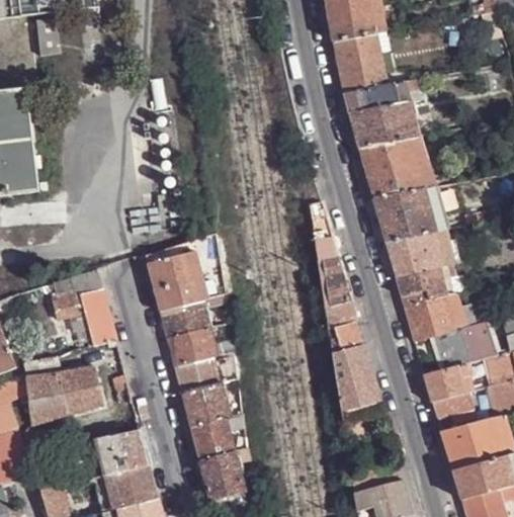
[(0,17),(26,15),(95,6),(94,0),(0,0),(0,17)]
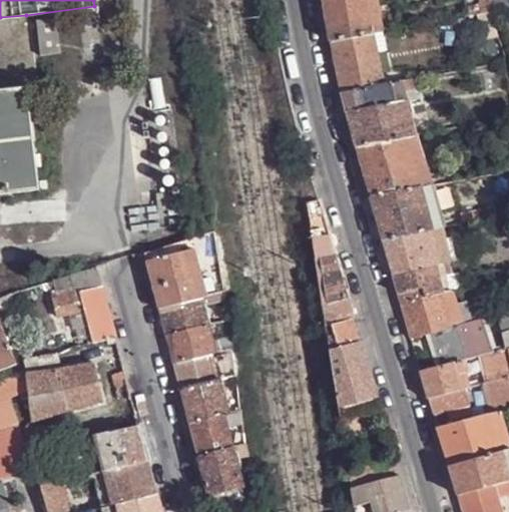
[(321,0),(328,41),(370,33),(364,0),(321,0)]
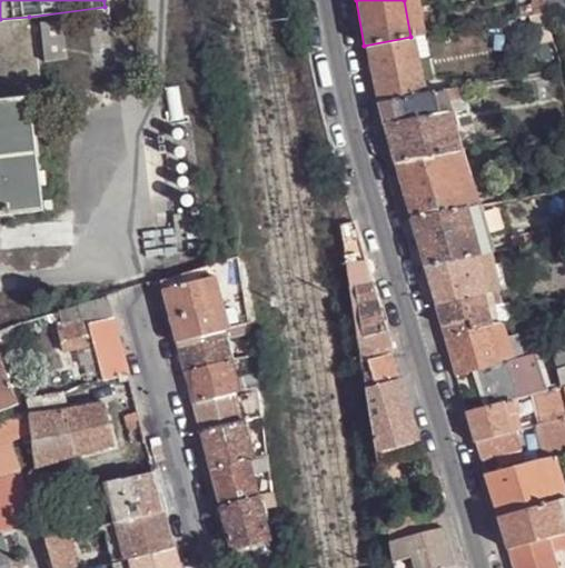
[(422,35),(415,0),(404,0),(410,37),(422,35)]
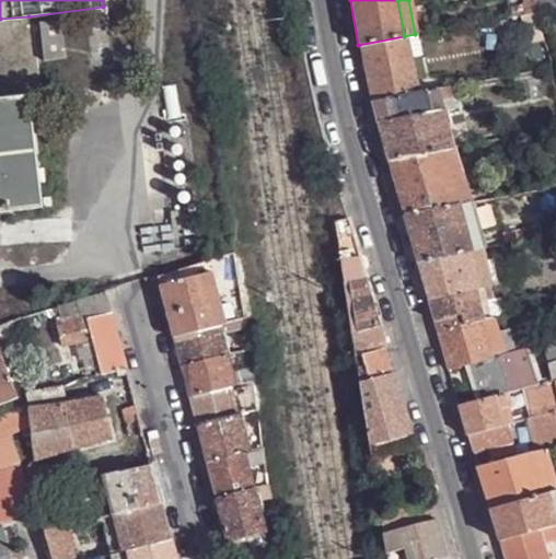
[(520,0),(522,4),(523,14),(528,13),(534,12),(532,0),(520,0)]
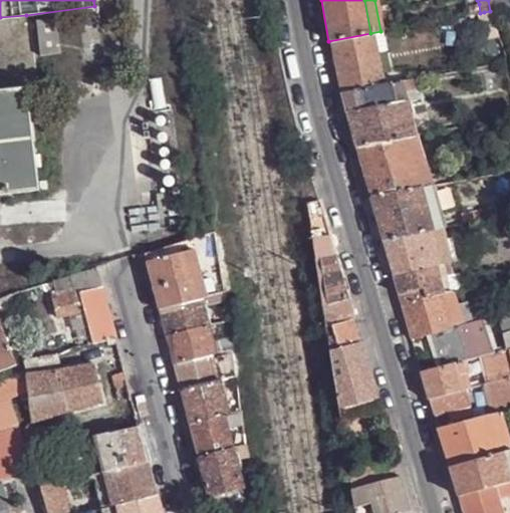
[(507,8),(505,0),(488,0),(490,11),(507,8)]
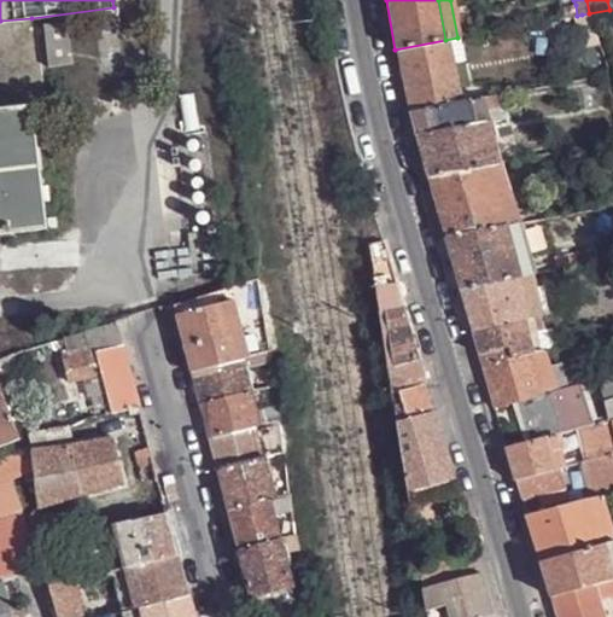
[(577,16),(576,5),(559,9),(560,18),(577,16)]
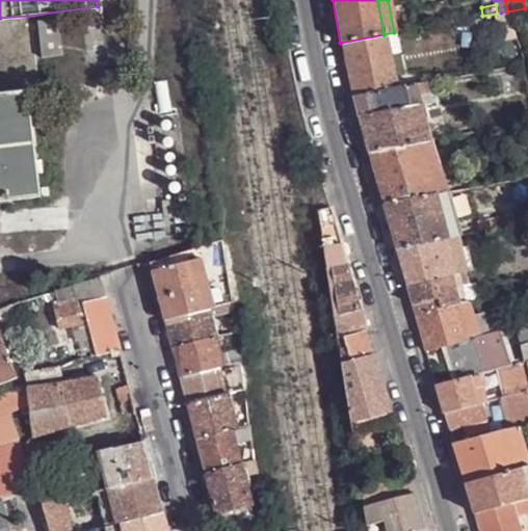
[(510,21),(507,11),(501,12),(503,23),(510,21)]
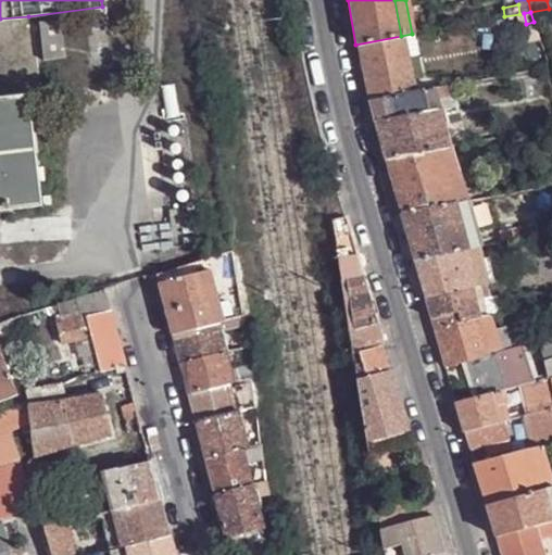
[(39,91),(28,16),(0,19),(0,97),(27,93),(34,93),(39,91)]
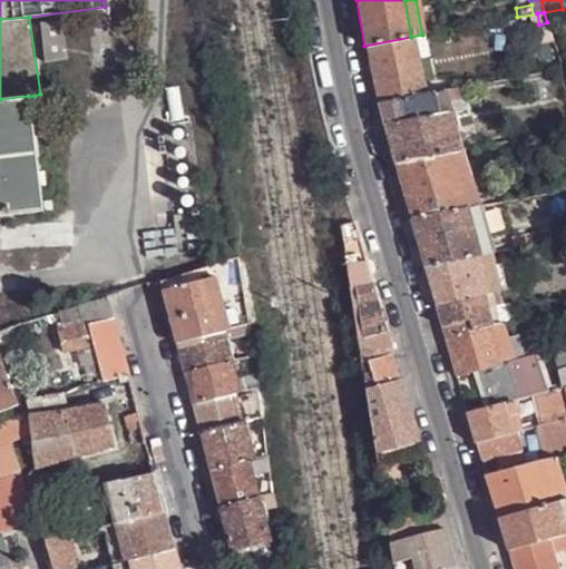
[(38,21),(44,61),(61,59),(56,19),(38,21)]
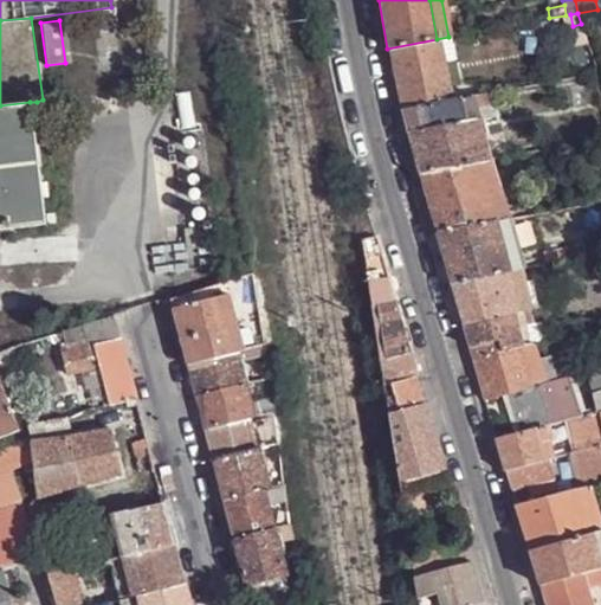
[(576,45),(586,44),(582,32),(581,24),(573,26),(576,45)]
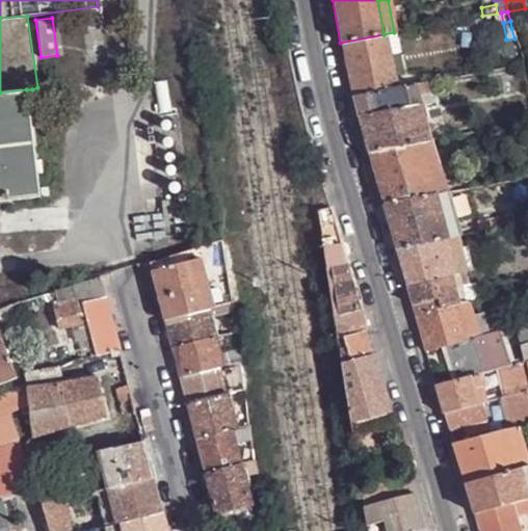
[(398,53),(394,32),(384,34),(388,54),(398,53)]
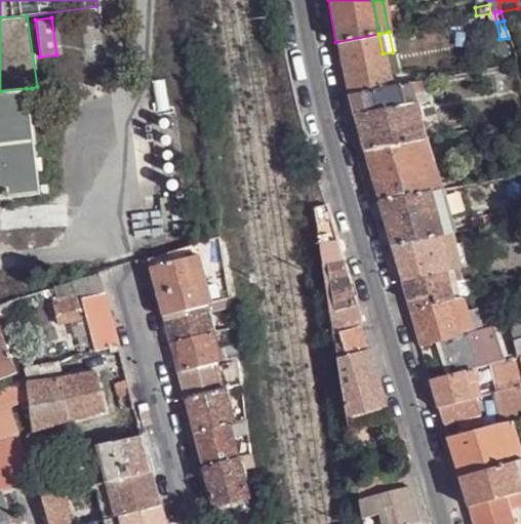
[(335,42),(348,95),(389,88),(383,53),(378,34),(335,42)]
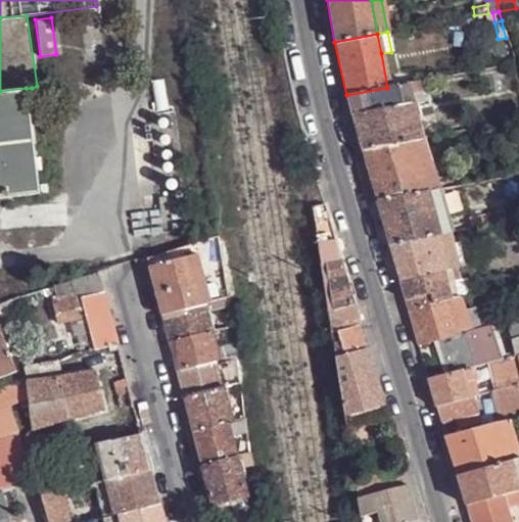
[(406,84),(408,95),(421,92),(418,81),(406,84)]
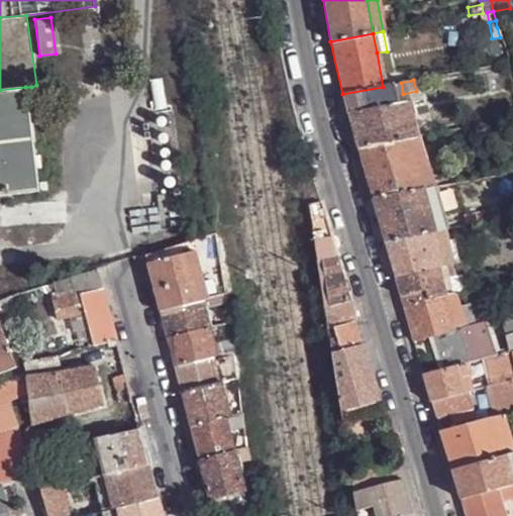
[(403,94),(401,83),(391,85),(405,138),(406,138),(414,136),(406,104),(403,94)]
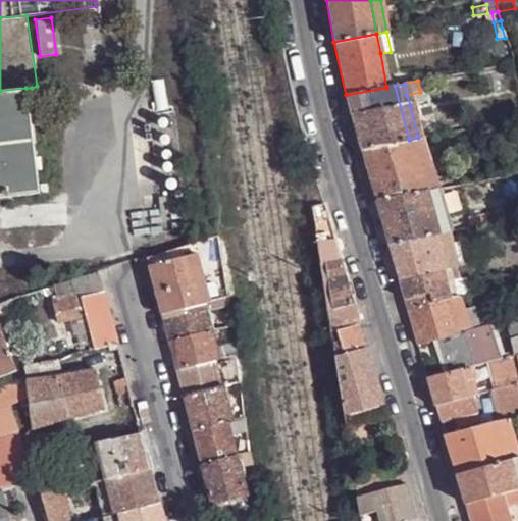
[(346,95),(359,149),(409,140),(395,86),(386,88),(346,95)]
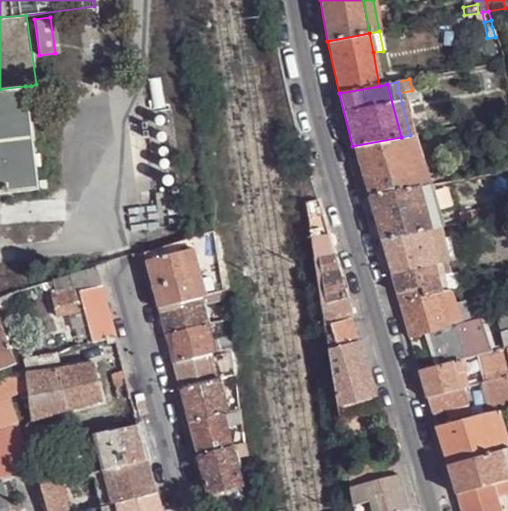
[(27,101),(25,86),(0,89),(0,194),(38,189),(27,101)]
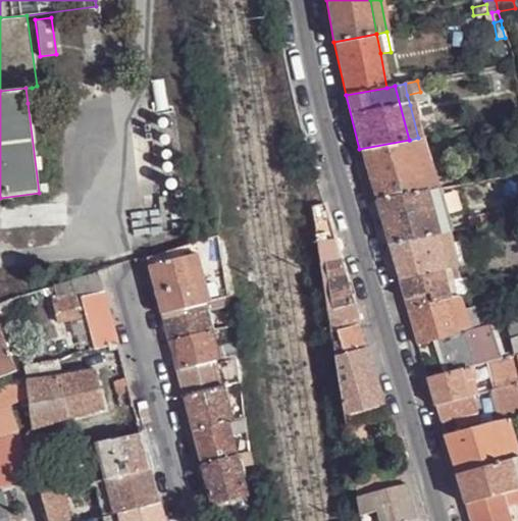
[(34,102),(32,88),(26,88),(28,103),(34,102)]
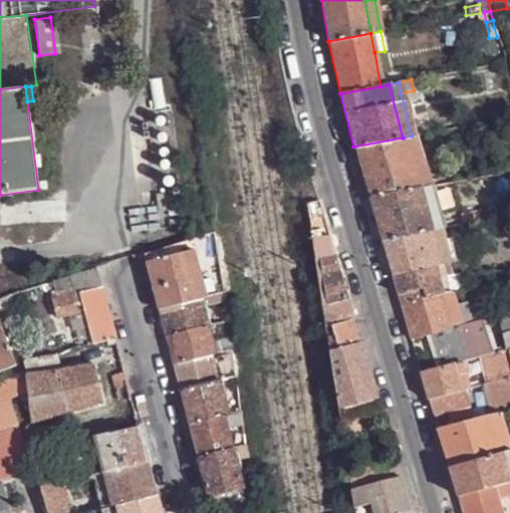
[(401,93),(404,103),(417,100),(414,90),(401,93)]
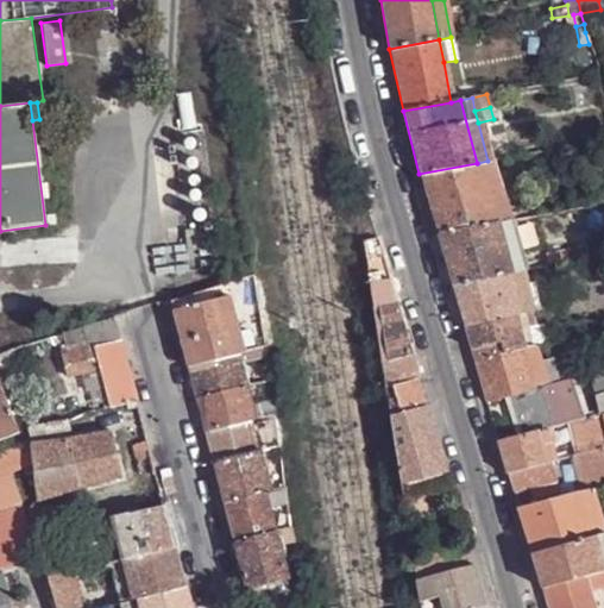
[(187,165),(190,168),(195,168),(197,163),(196,158),(190,157),(187,160),(187,165)]
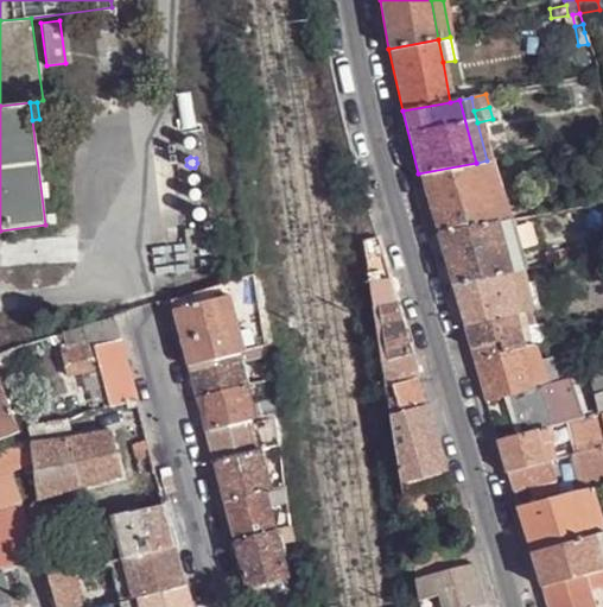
[(503,220),(487,160),(477,163),(494,222),(503,220)]
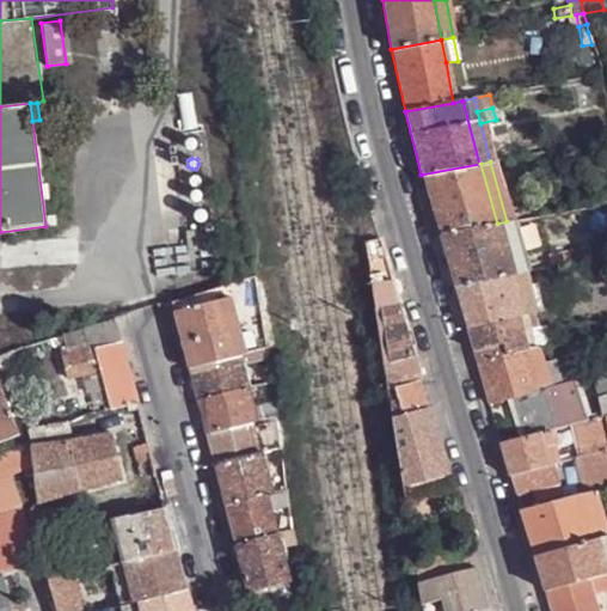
[(421,175),(437,234),(497,224),(480,164),(479,164),(421,175)]
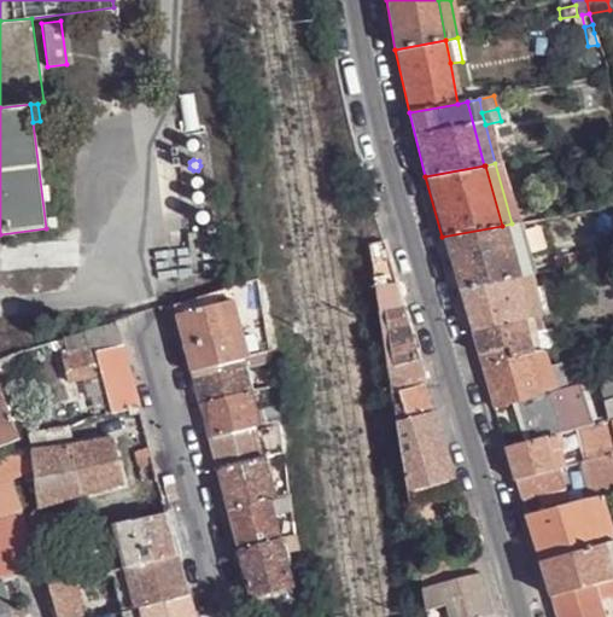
[(193,195),(193,199),(194,201),(198,203),(203,201),(204,197),(202,193),(197,191),(193,195)]
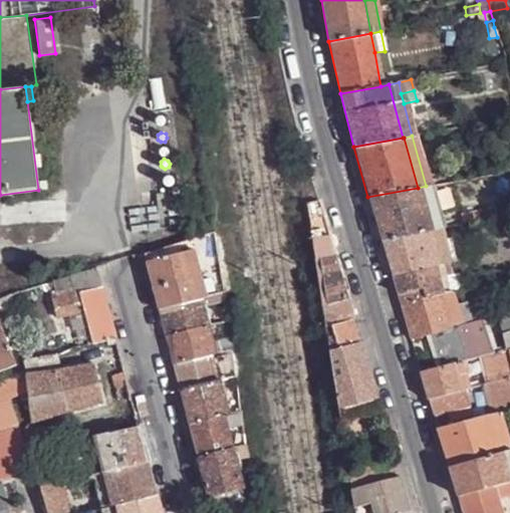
[(426,186),(418,188),(430,229),(441,227),(443,227),(431,186),(426,186)]
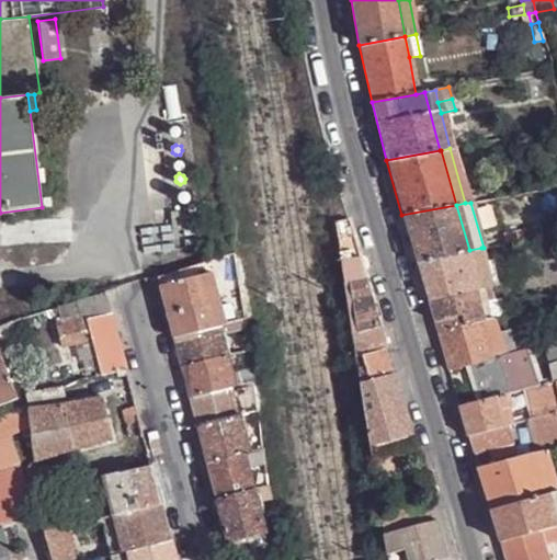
[(401,215),(417,262),(457,253),(468,251),(469,250),(456,205),(401,215)]
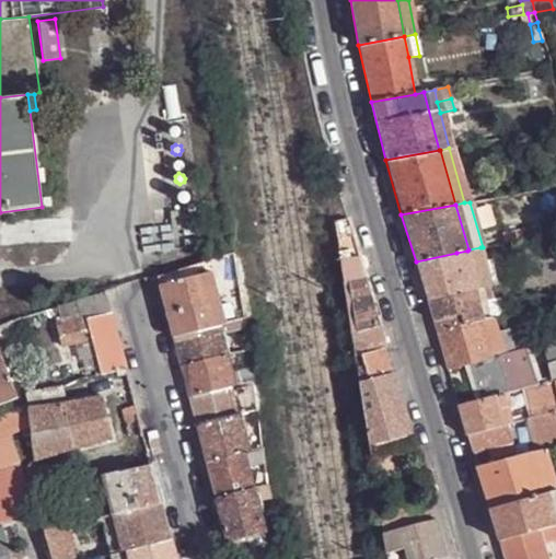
[(171,210),(173,230),(187,228),(184,209),(171,210)]
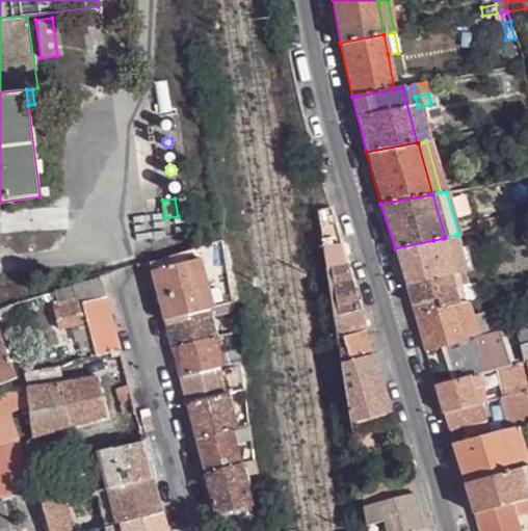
[(318,209),(324,247),(342,244),(331,206),(318,209)]
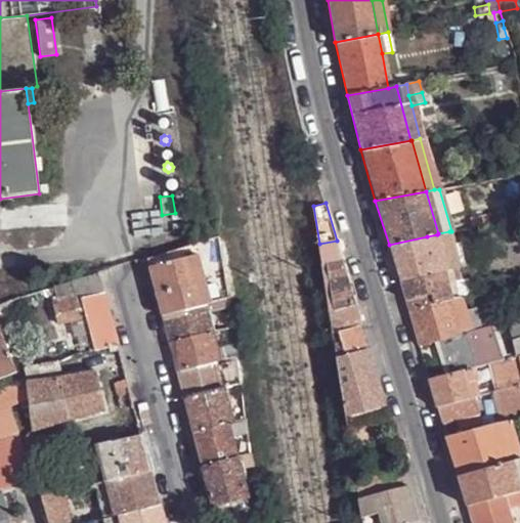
[(437,234),(439,247),(455,244),(451,231),(449,231),(438,233),(437,234)]
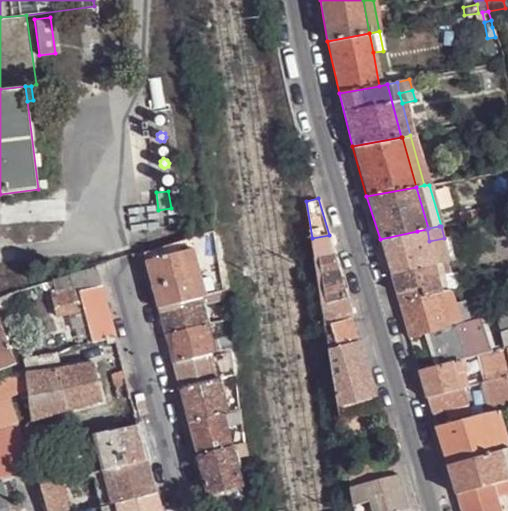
[(144,250),(153,285),(194,274),(192,264),(219,260),(213,228),(144,250)]
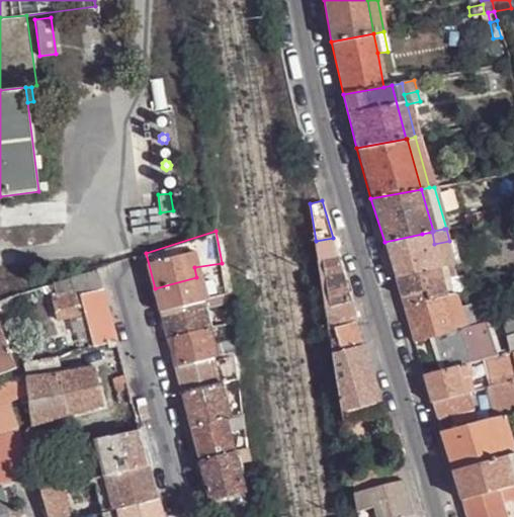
[(432,232),(422,234),(431,269),(438,267),(441,267),(434,244),(432,232)]
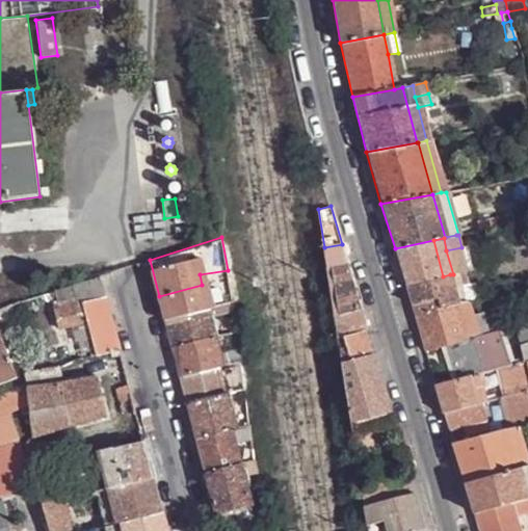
[(443,276),(433,240),(395,248),(405,283),(443,276)]
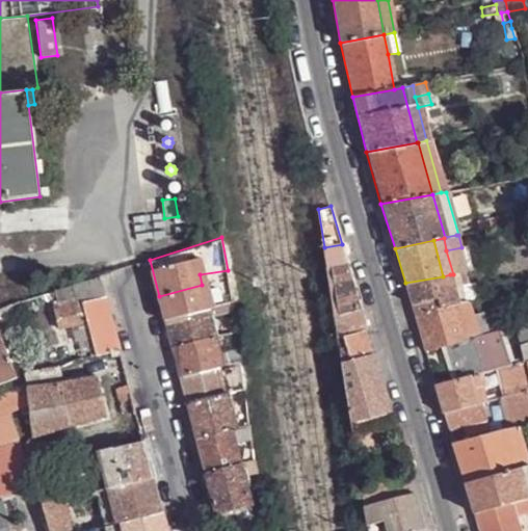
[(335,315),(361,308),(353,285),(342,244),(324,247),(335,315)]
